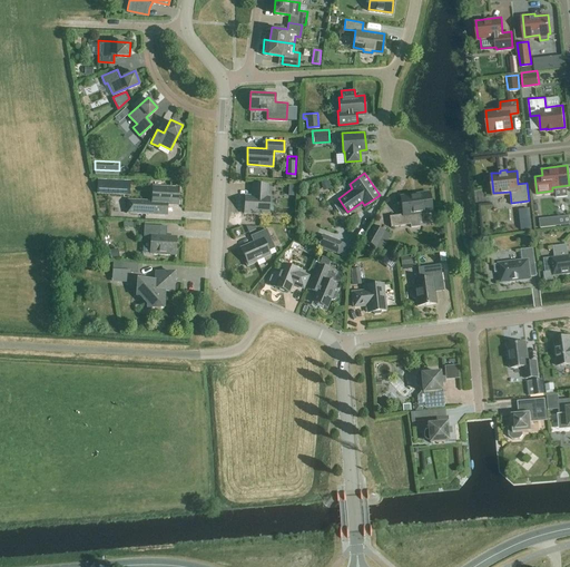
[(129,189),(130,175),(97,175),(97,189),(129,189)]
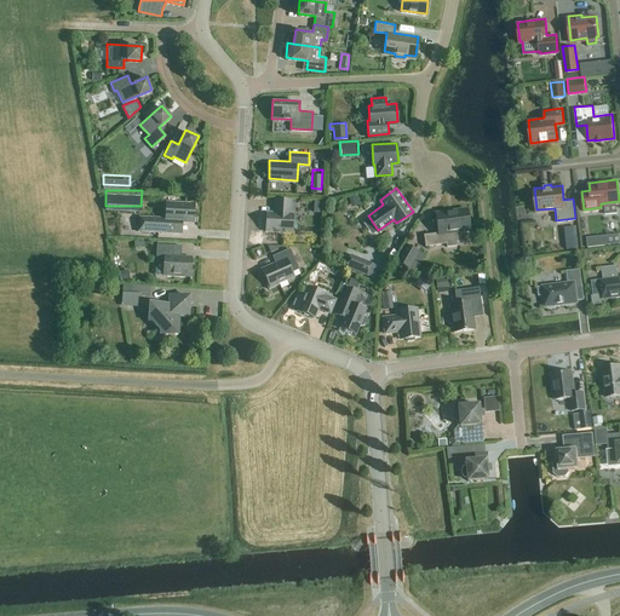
[(275,211),(267,211),(265,229),(292,230),(292,212),(290,212),(290,199),(275,199),(275,211)]
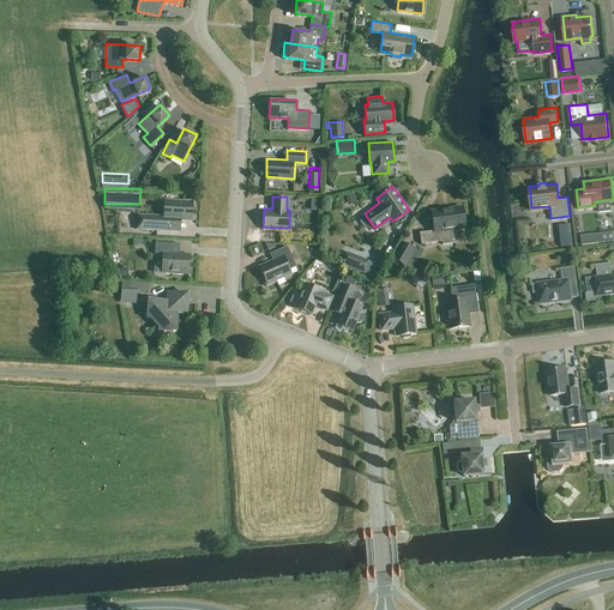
[(137,212),(137,227),(179,229),(180,218),(192,219),(192,199),(164,198),(163,213),(137,212)]
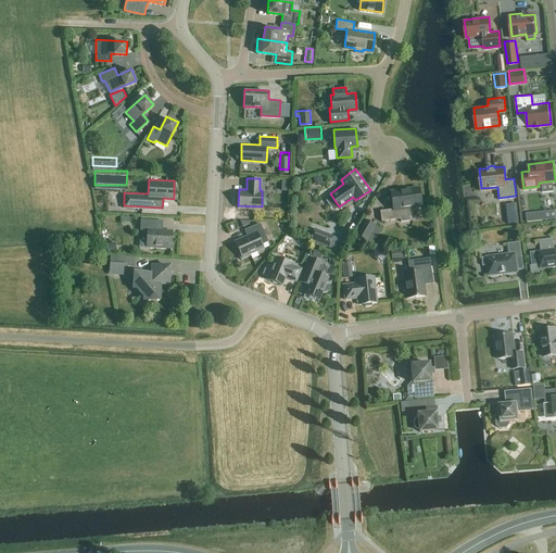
[(393,208),(380,210),(381,220),(400,216),(401,220),(409,218),(408,215),(411,215),(409,206),(421,205),(418,186),(390,190),(393,208)]
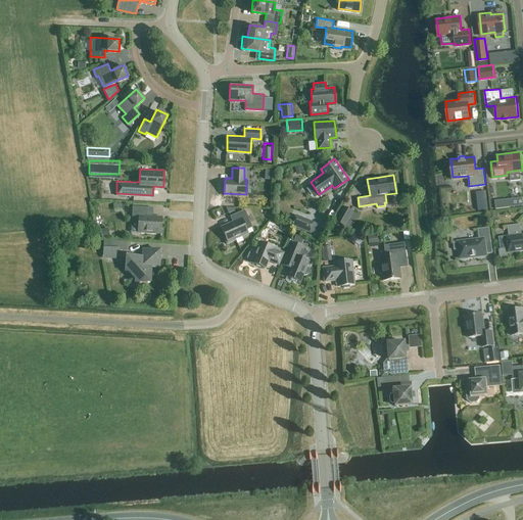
[(494,198),(495,207),(522,204),(522,195),(494,198)]
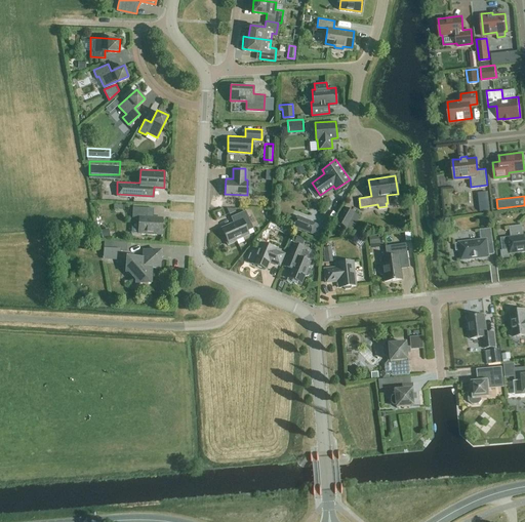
[(161,233),(162,216),(147,215),(148,206),(132,205),(131,221),(138,222),(137,231),(161,233)]
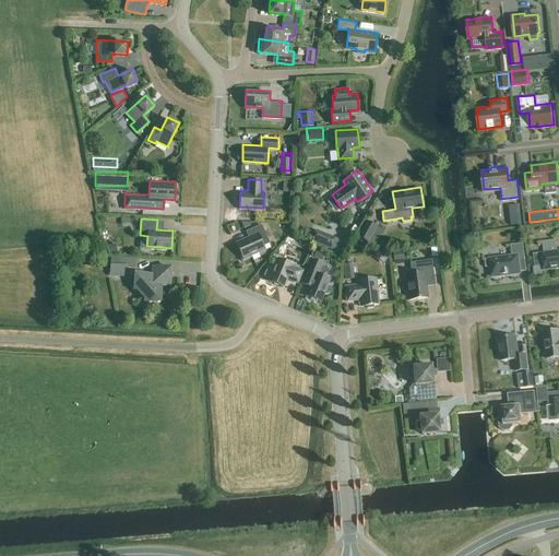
[(356,234),(375,245),(383,228),(365,219),(356,234)]
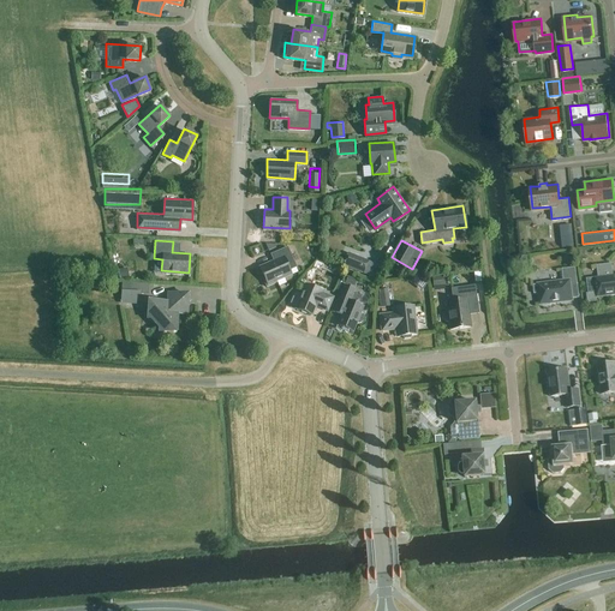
[(287,245),(270,252),(273,259),(260,265),(263,275),(262,275),(267,285),(275,281),(275,280),(291,273),(290,268),(297,265),(291,253),(294,252),(292,245),(288,247),(287,245)]
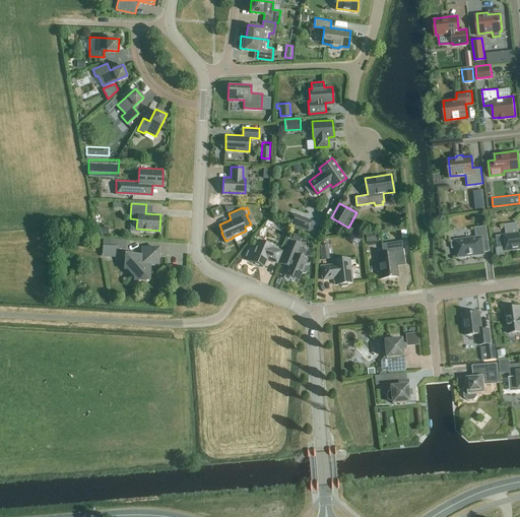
[(289,222),(307,230),(311,218),(295,211),(289,222)]
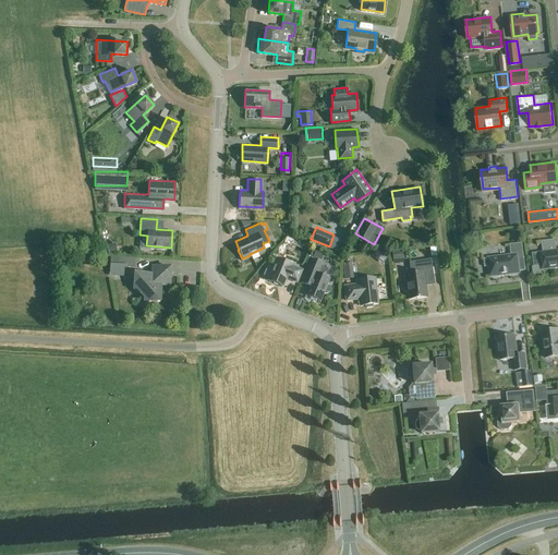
[(533,251),(534,256),(535,265),(541,264),(542,267),(557,265),(557,248),(556,248),(555,237),(542,239),(543,250),(533,251)]
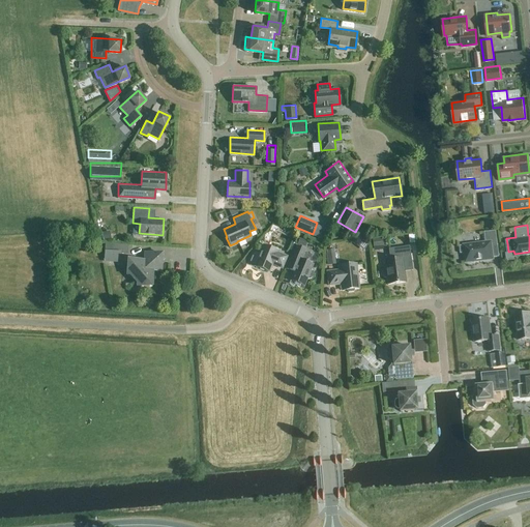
[(466,260),(493,257),(492,244),(498,243),(496,228),(483,230),(486,240),(459,243),(460,251),(464,251),(466,260)]
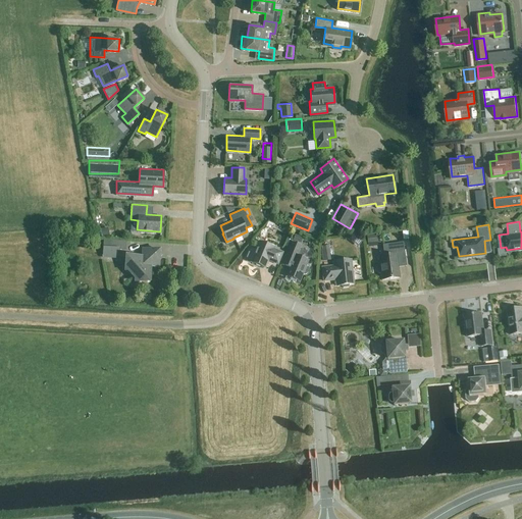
[(108,225),(100,227),(101,235),(110,234),(108,225)]
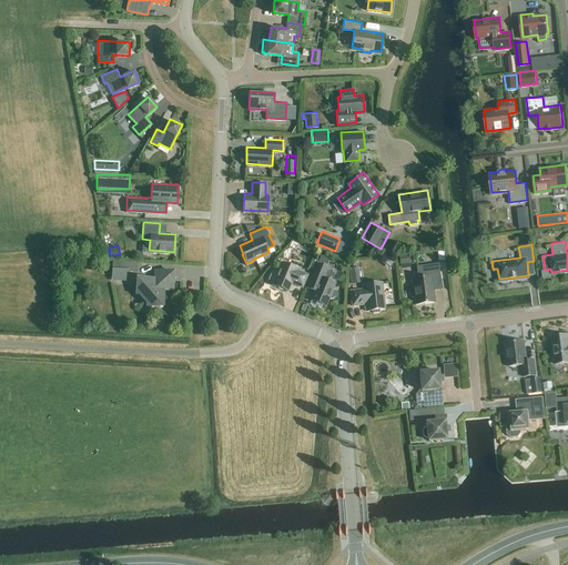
[(330,256),(321,253),(318,259),(327,263),(330,256)]
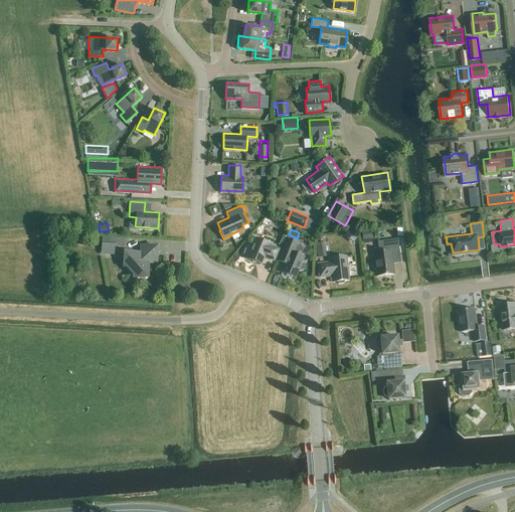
[(124,245),(125,235),(103,234),(102,252),(117,253),(117,244),(124,245)]
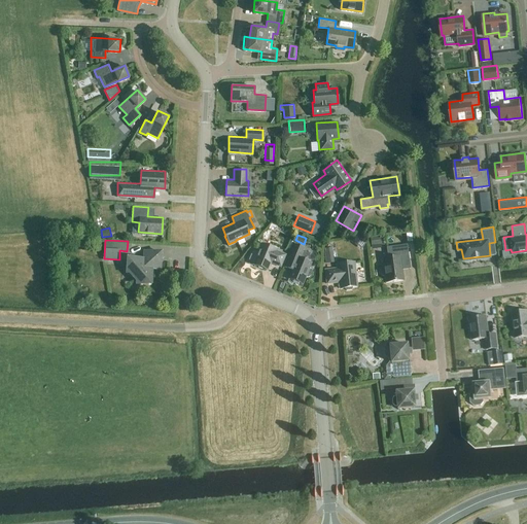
[(264,267),(268,268),(271,260),(280,265),(285,253),(275,249),(276,248),(261,242),(253,263),(257,264),(258,266),(261,267),(264,267)]
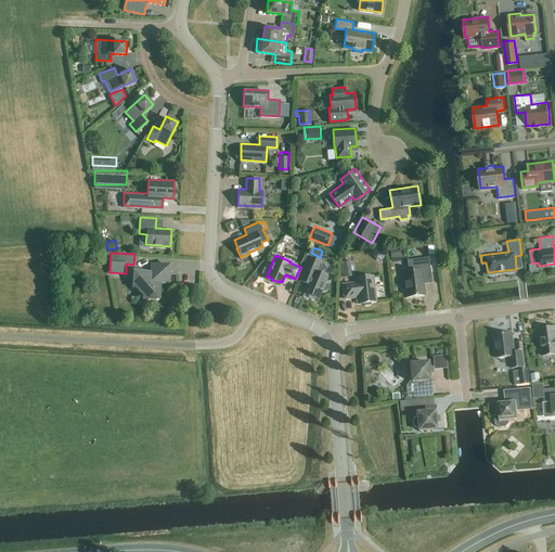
[(325,281),(327,274),(323,273),(326,265),(319,261),(320,259),(310,256),(300,280),(308,283),(304,292),(318,297),(321,290),(322,290),(324,290),(325,290),(327,287),(327,286),(327,284),(327,282),(325,281)]
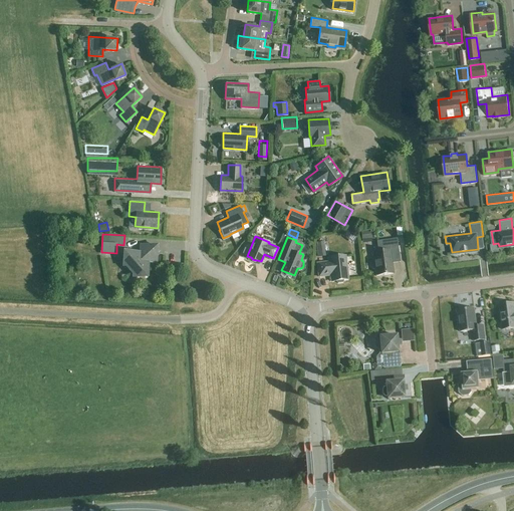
[(375,274),(394,272),(391,252),(399,251),(397,237),(376,239),(378,250),(372,251),(373,259),(372,259),(371,261),(371,266),(373,267),(374,267),(375,274)]
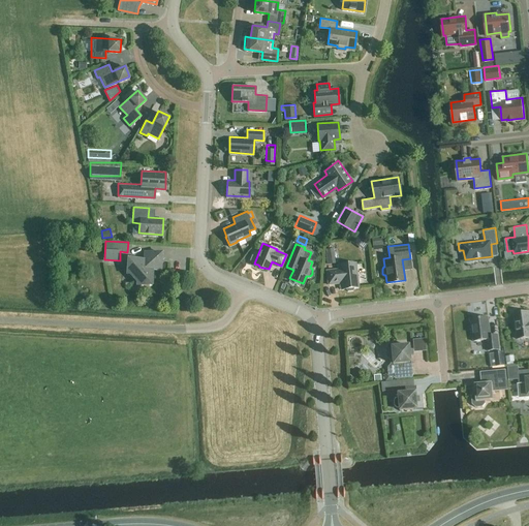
[(334,261),(332,246),(324,247),(325,251),(324,251),(325,263),(334,261)]
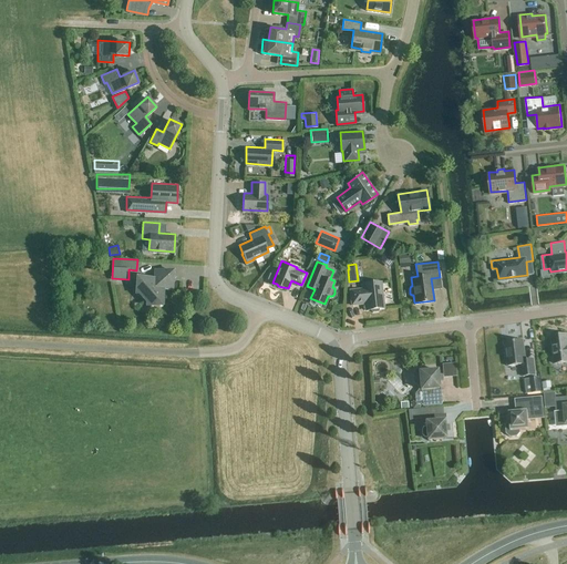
[(146,304),(163,305),(163,287),(172,288),(173,274),(172,274),(172,269),(155,268),(154,277),(136,276),(135,293),(140,293),(146,300),(146,304)]
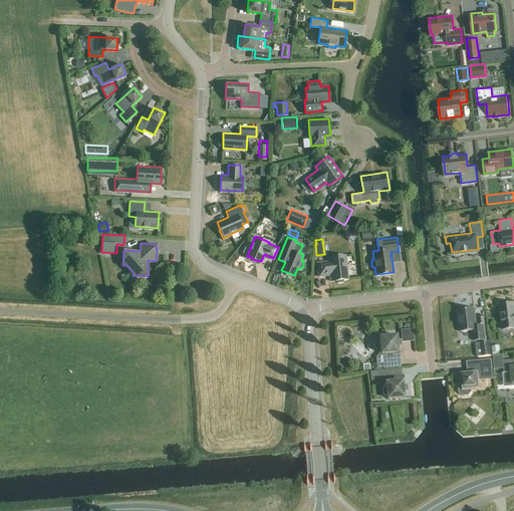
[(317,262),(319,275),(330,273),(331,279),(336,279),(337,281),(342,280),(343,278),(347,277),(345,254),(328,256),(329,260),(317,262)]
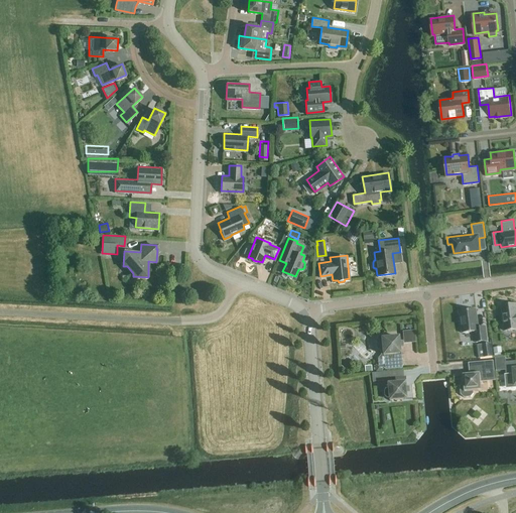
[(515,302),(501,304),(504,329),(515,327),(515,302)]
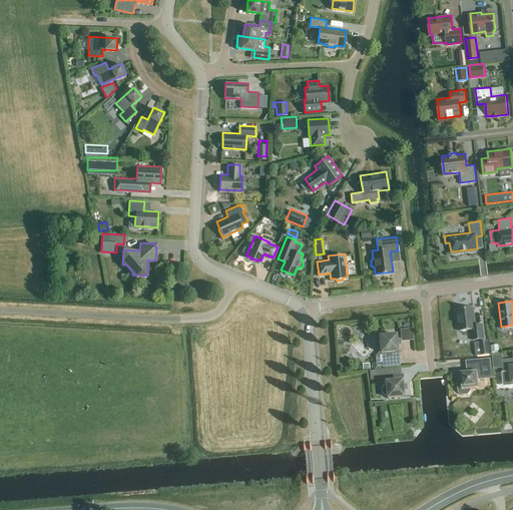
[(475,324),(473,306),(457,308),(459,329),(471,328),(473,338),(484,337),(482,323),(475,324)]
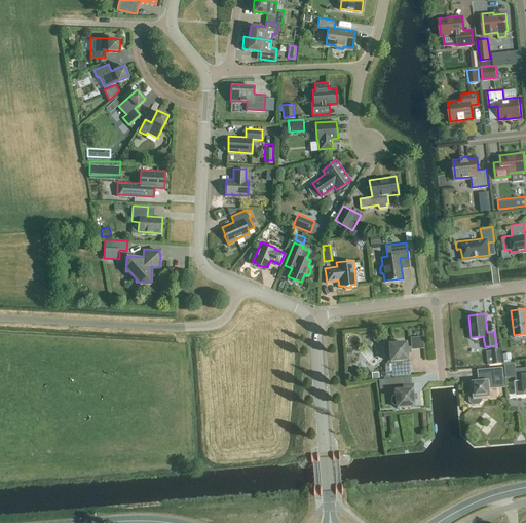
[(410,333),(411,345),(423,344),(422,332),(410,333)]
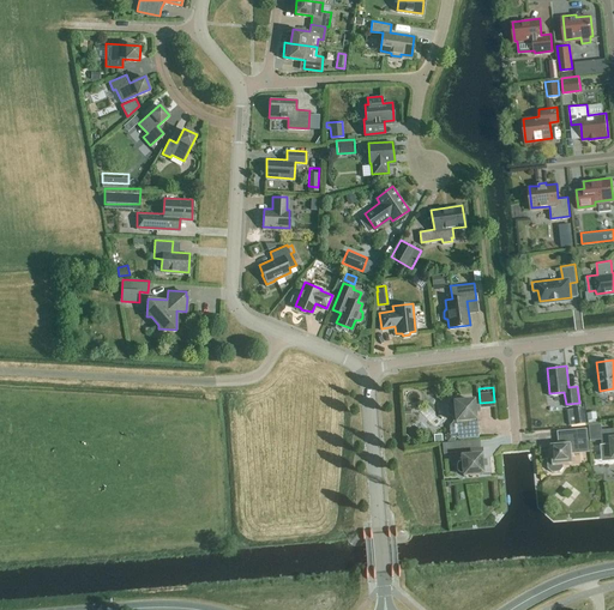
[(449,412),(452,416),(453,420),(449,424),(450,432),(446,432),(446,440),(455,439),(455,435),(457,435),(458,438),(479,435),(479,433),(476,405),(473,406),(473,400),(465,400),(465,396),(462,396),(451,397),(447,402),(449,412)]
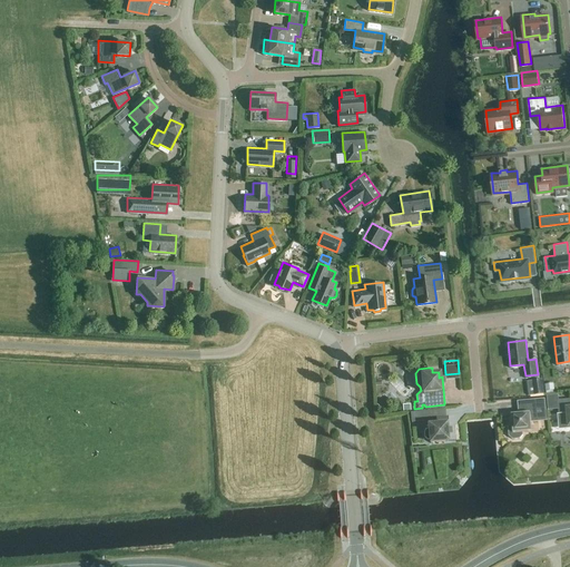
[(544,392),(542,377),(532,378),(534,393),(537,392),(537,393),(543,393),(543,392),(544,392)]
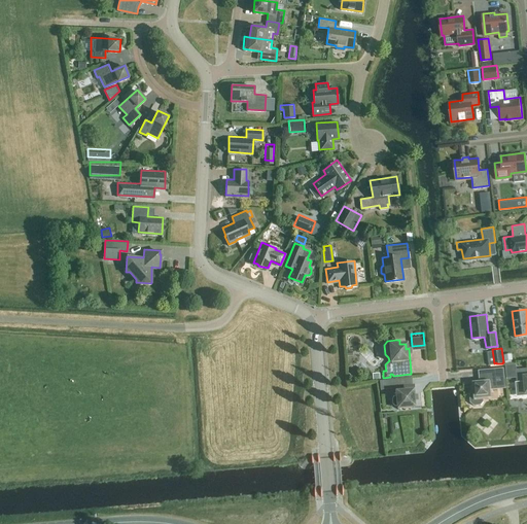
[(526,392),(526,391),(526,367),(517,368),(516,362),(505,363),(506,377),(516,376),(517,380),(525,380),(526,392)]
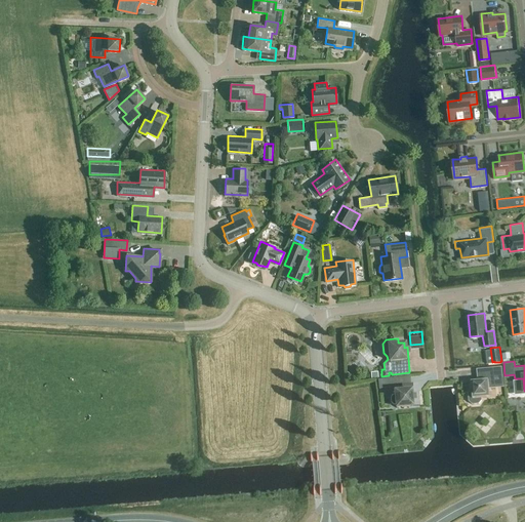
[(347,370),(353,376),(361,368),(354,362),(347,370)]
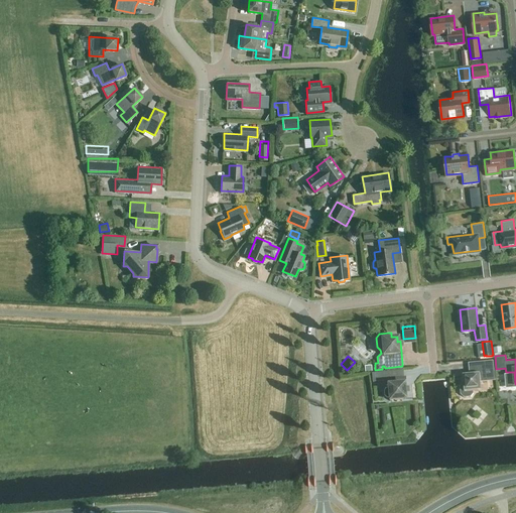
[(493,359),(485,359),(468,361),(470,372),(463,373),(464,380),(460,384),(461,392),(464,395),(471,395),(474,391),(474,389),(482,388),(481,380),(495,378),(493,359)]
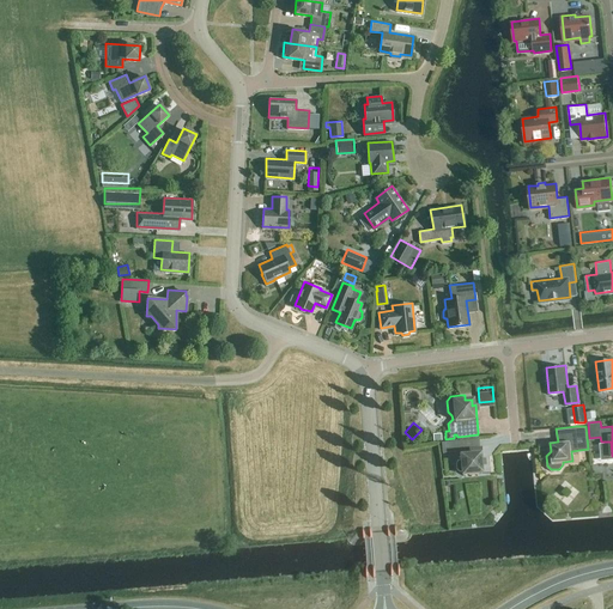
[(456,462),(456,468),(460,470),(462,470),(462,473),(480,472),(480,466),(484,466),(481,445),(463,446),(465,455),(461,455),(461,458),(459,460),(456,462)]
